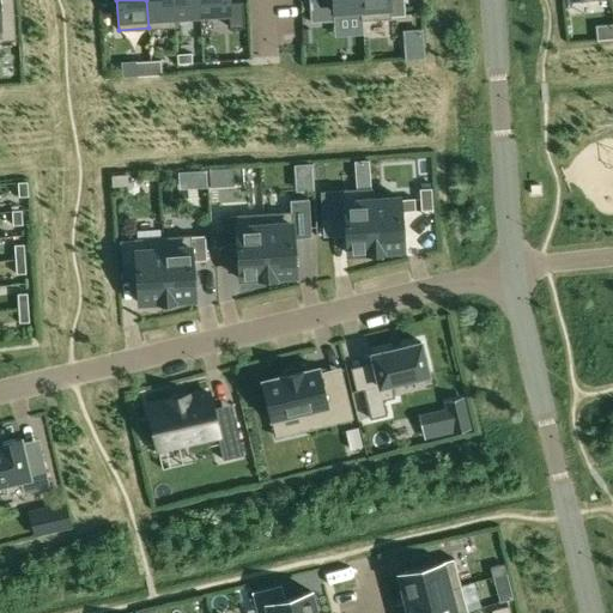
[(146,0),(149,28),(175,26),(173,0),(146,0)]
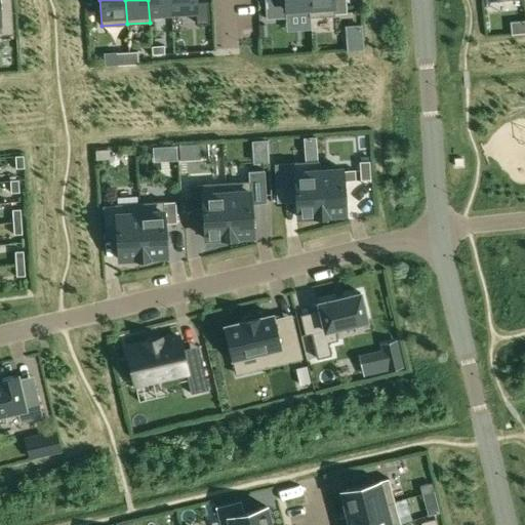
[(148,0),(150,23),(151,23),(151,17),(171,16),(169,0),(148,0)]
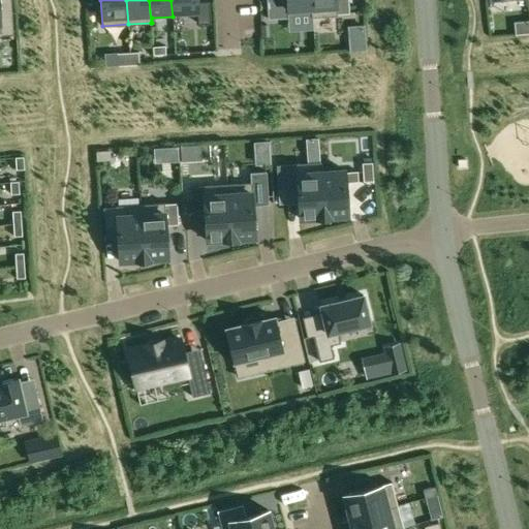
[(170,0),(173,17),(198,14),(198,24),(211,23),(209,2),(197,2),(197,0),(170,0)]
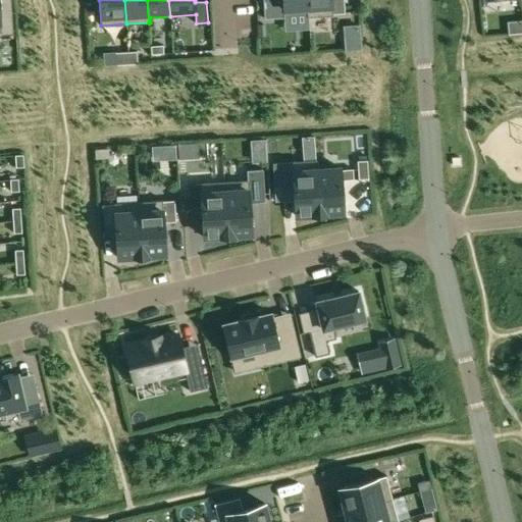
[(263,0),(265,18),(272,18),(284,17),(283,13),(307,12),(307,17),(308,17),(307,0),(263,0)]
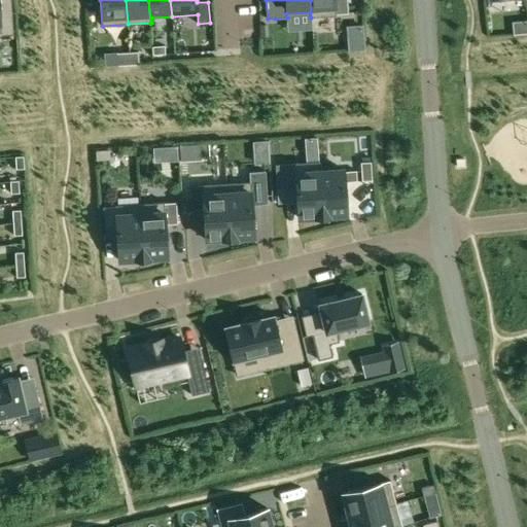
[(310,0),(311,18),(336,15),(336,14),(348,13),(347,0),(310,0)]
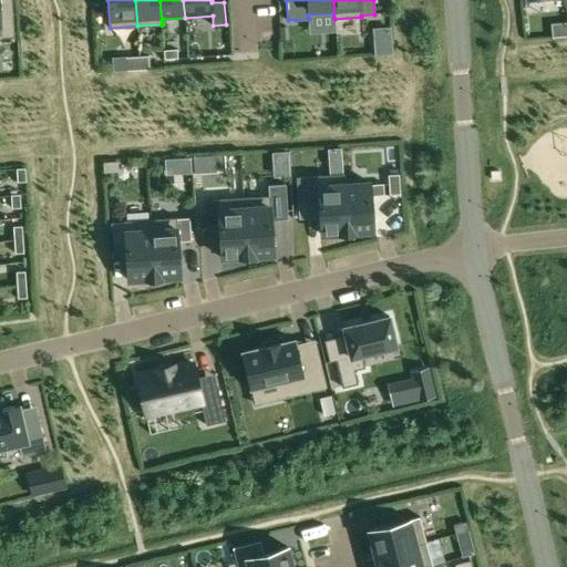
[(0,34),(1,35),(1,39),(13,38),(12,17),(0,17),(0,34)]
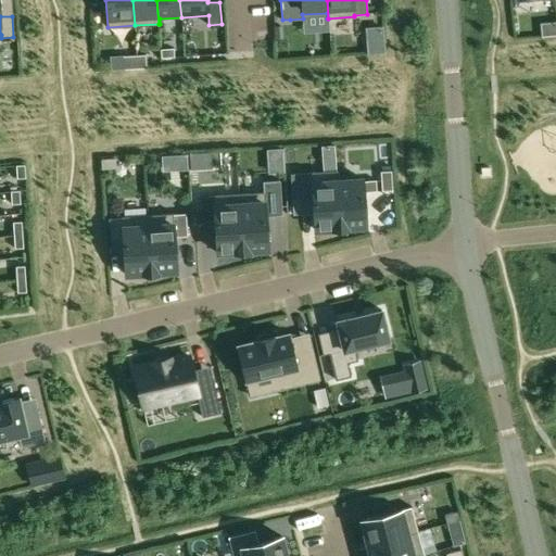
[(555,22),(541,24),(542,37),(555,35),(555,22)]
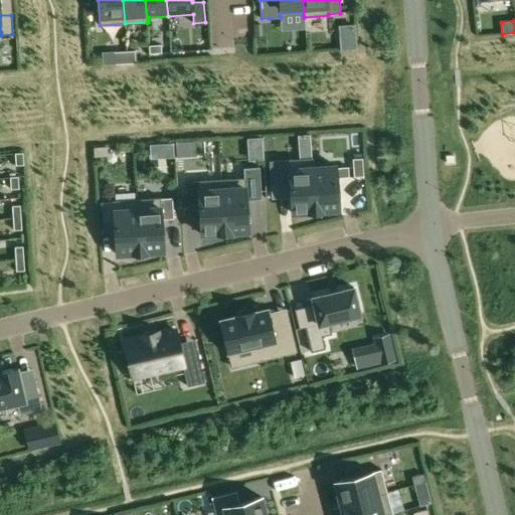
[(161,44),(149,45),(149,53),(161,52),(161,44)]
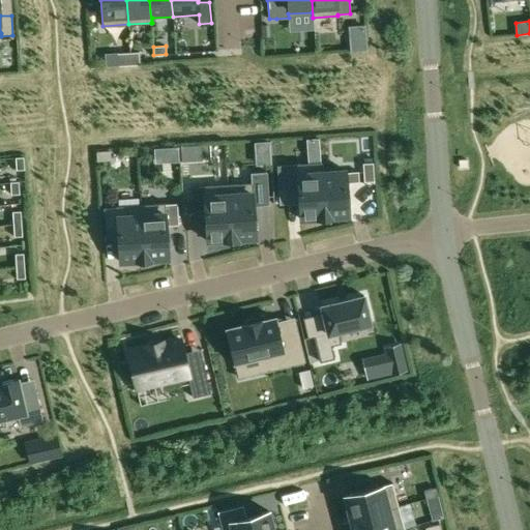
[(139,52),(130,53),(131,65),(140,65),(139,52)]
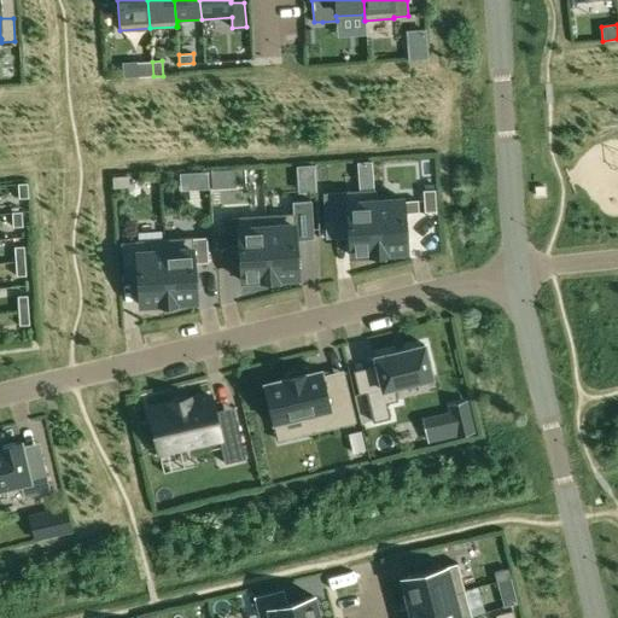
[(152,62),(138,63),(139,77),(153,76),(152,62)]
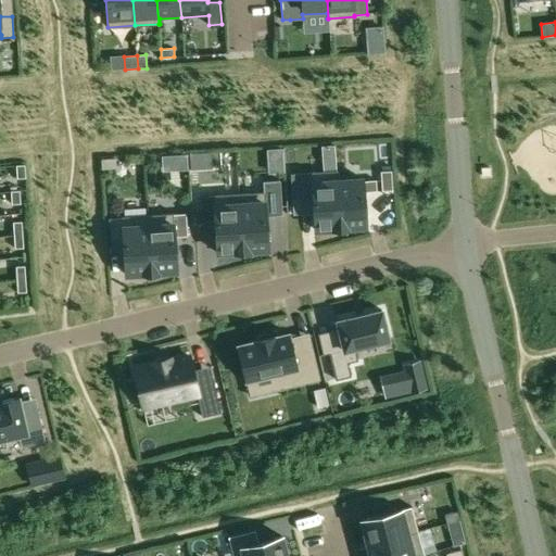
[(114,159),(102,160),(102,169),(115,168),(114,159)]
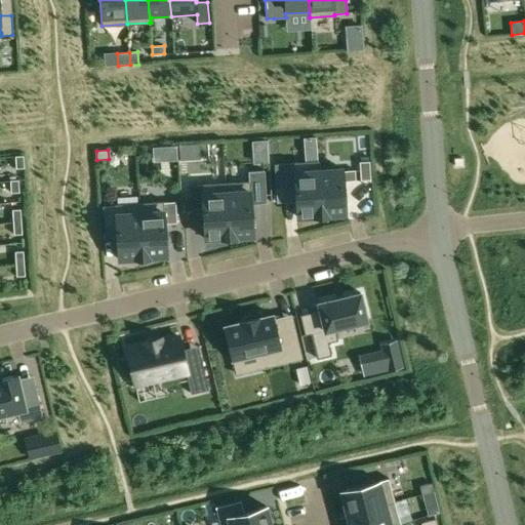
[(24,156),(15,156),(16,168),(25,168),(24,156)]
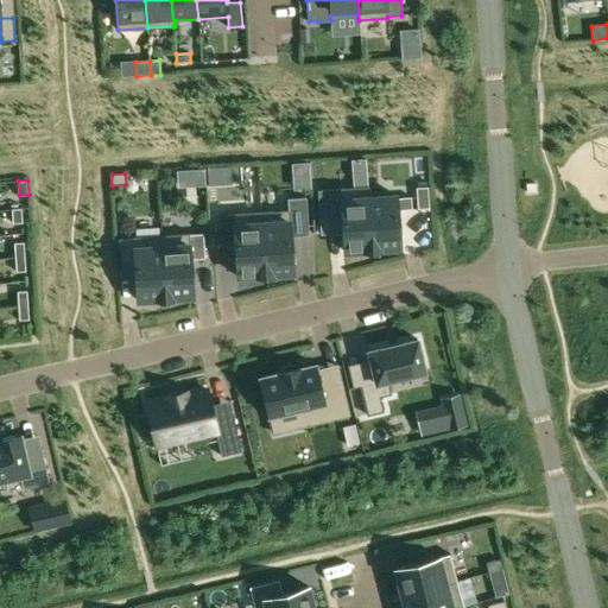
[(340,190),(325,190),(327,215),(341,214),(344,251),(346,251),(346,253),(360,252),(360,249),(362,249),(362,251),(372,249),(368,187),(340,188),(340,190)]
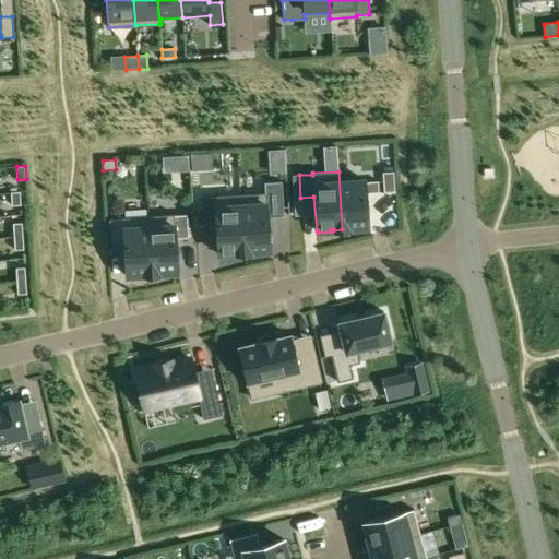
[(340,171),(339,171),(342,229),(351,228),(368,227),(366,193),(379,192),(378,181),(365,181),(365,180),(340,181),(340,171)]
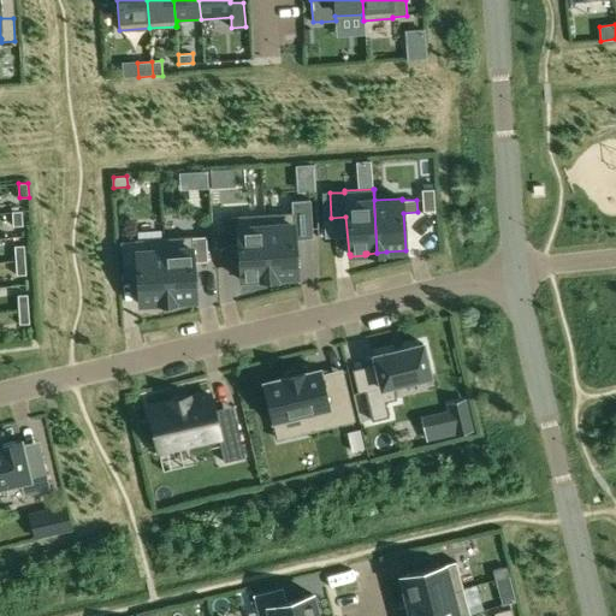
[(433,189),(422,190),(424,212),(434,211),(433,189)]
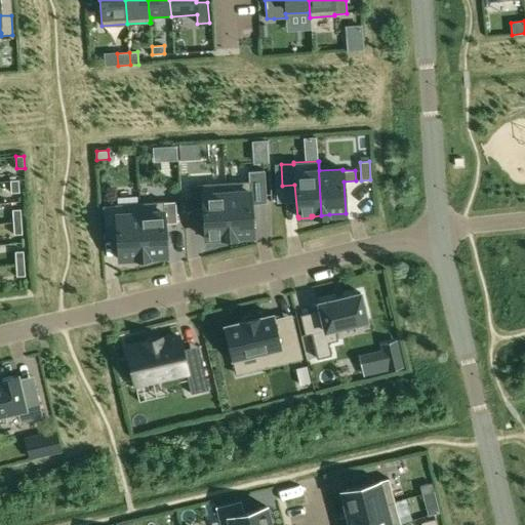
[(247,182),(226,183),(229,237),(237,237),(237,236),(253,235),(251,204),(267,203),(265,171),(246,172),(247,182)]
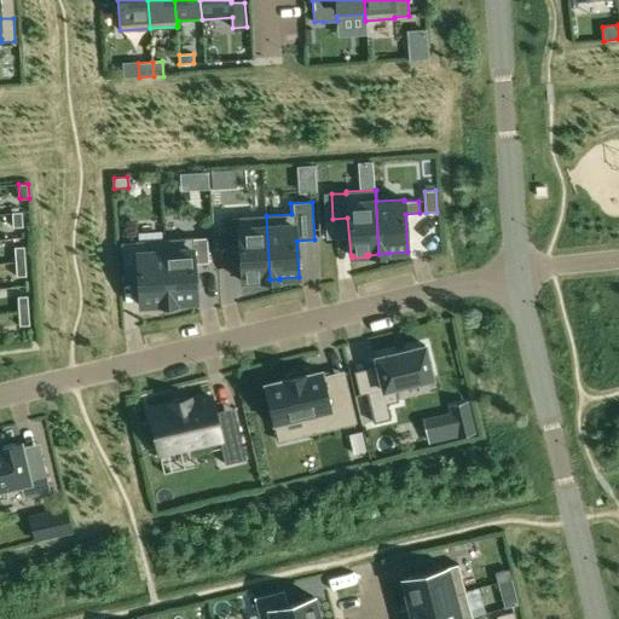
[(22,212),(12,213),(13,227),(23,226),(22,212)]
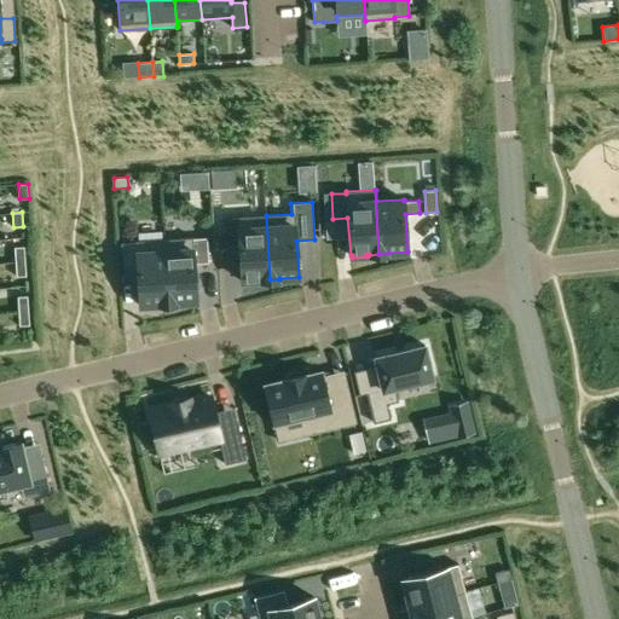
[(237,218),(223,219),(224,244),(238,243),(241,281),(243,281),(243,283),(258,283),(258,279),(260,279),(260,281),(270,279),(266,215),(237,218)]
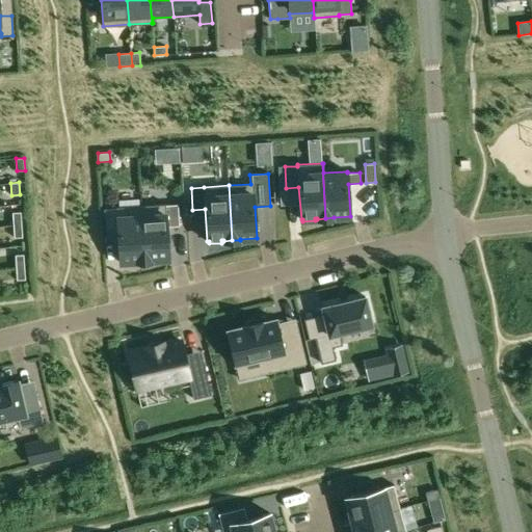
[(165,204),(140,206),(144,261),(153,261),(153,260),(168,259),(166,227),(179,225),(178,204),(165,205),(165,204)]
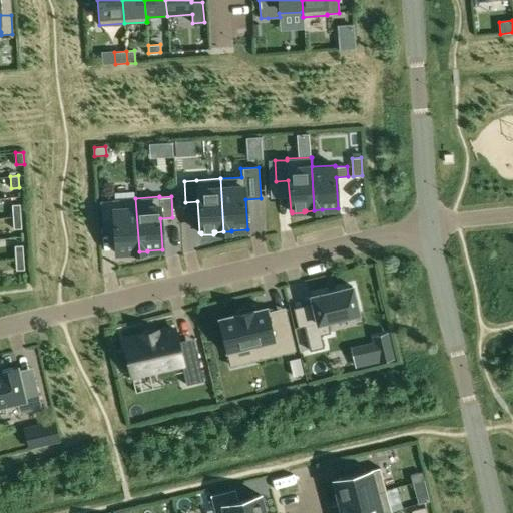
[(112,200),(100,201),(101,222),(113,221),(115,252),(117,252),(117,254),(128,253),(128,251),(131,251),(131,252),(139,251),(135,198),(112,199),(112,200)]
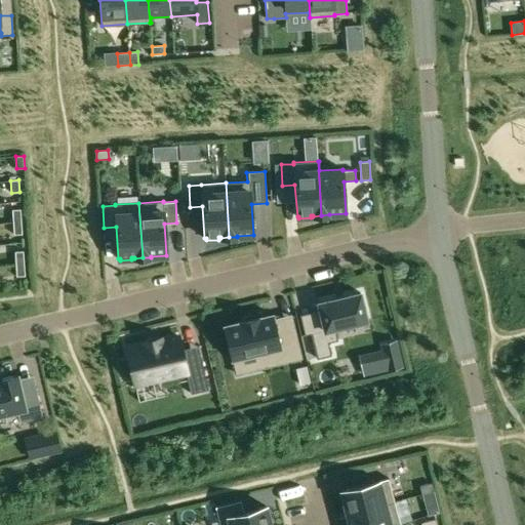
[(21,209),(12,210),(13,223),(22,221),(21,209)]
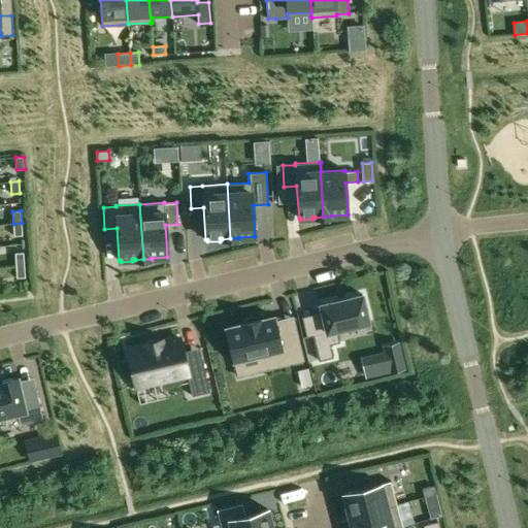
[(22,223),(13,224),(13,236),(22,235),(22,223)]
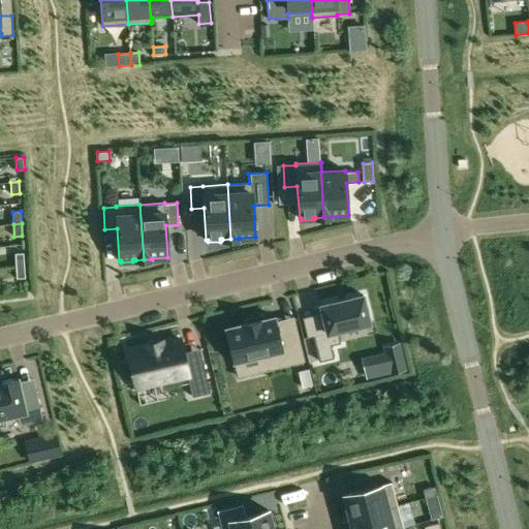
[(24,253),(16,253),(16,266),(24,266),(24,253)]
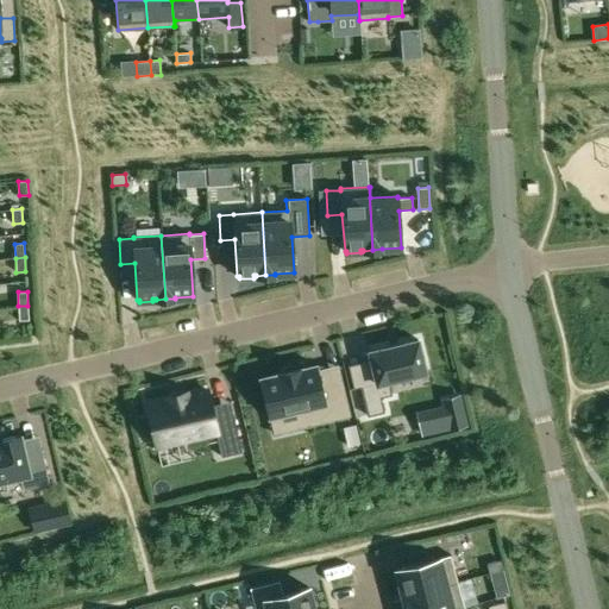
[(27,306),(18,306),(19,320),(29,320),(27,306)]
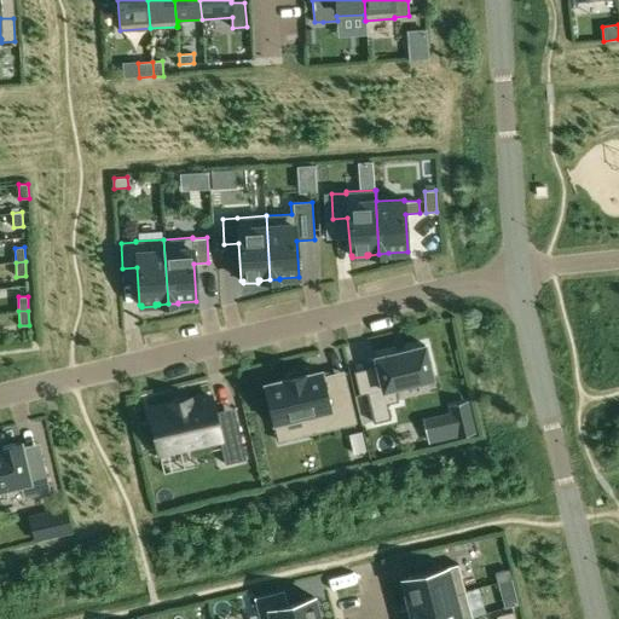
[(383,388),(364,393),(371,423),(388,420),(385,405),(397,401),(393,387),(431,379),(433,379),(432,376),(424,347),(426,347),(424,345),(423,346),(406,350),(393,353),(377,357),(375,357),(375,359),(376,359),(383,388)]
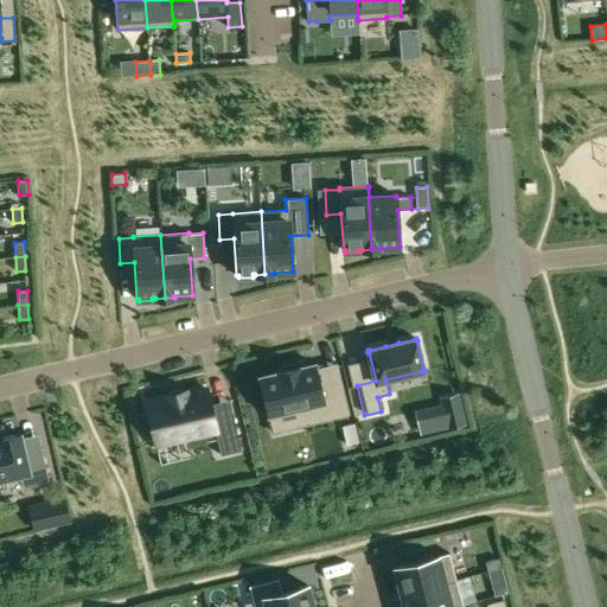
[(278,374),(260,377),(268,414),(302,407),(306,423),(349,414),(339,377),(319,383),(315,364),(300,368),(300,366),(278,372),(278,374)]
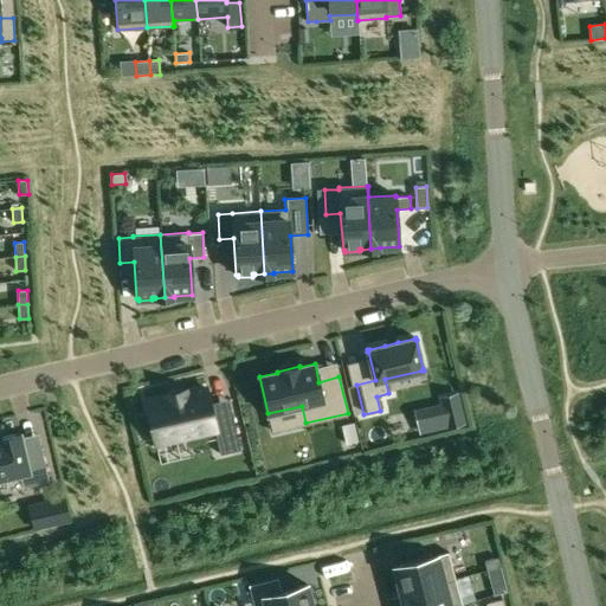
[(167,398),(146,403),(155,444),(214,430),(220,455),(240,450),(232,413),(213,417),(207,388),(186,393),(185,389),(166,394),(167,398)]
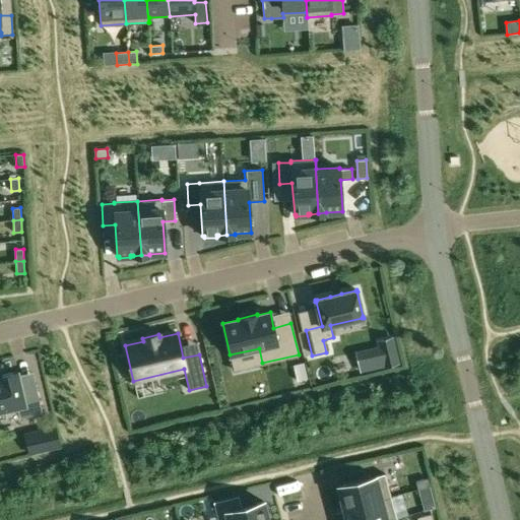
[(391,338),(379,341),(384,366),(397,363),(391,338)]
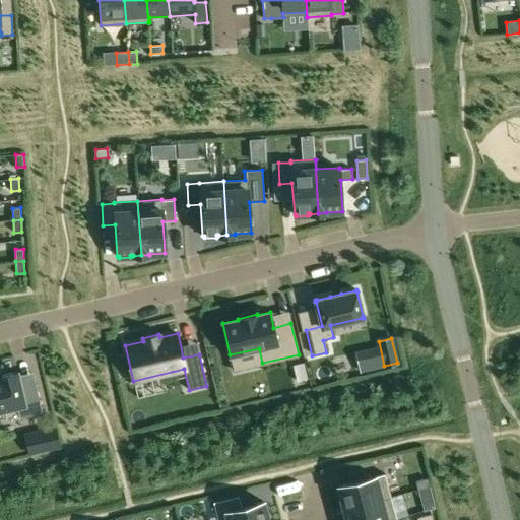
[(304,362),(294,365),(298,380),(308,378),(304,362)]
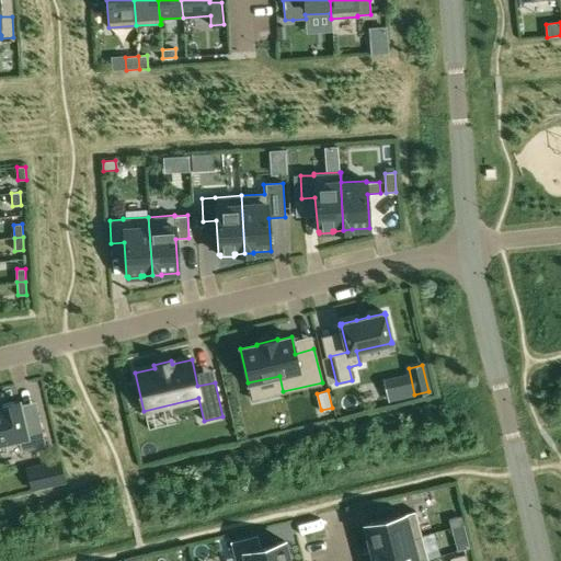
[(0,442),(19,438),(22,450),(45,445),(37,415),(23,419),(19,401),(0,404),(0,442)]
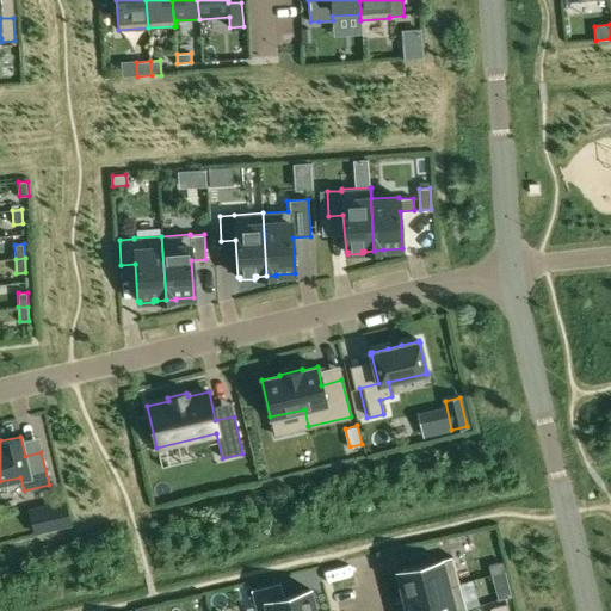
[(65,504),(53,506),(57,528),(69,524),(65,504)]
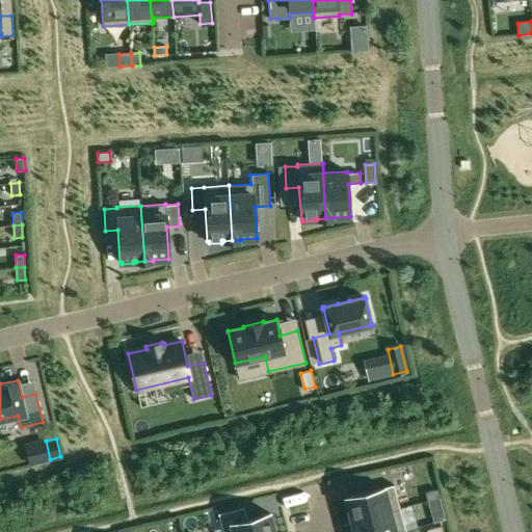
[(394,484),(345,497),(352,521),(391,510),(400,508),(394,484)]
